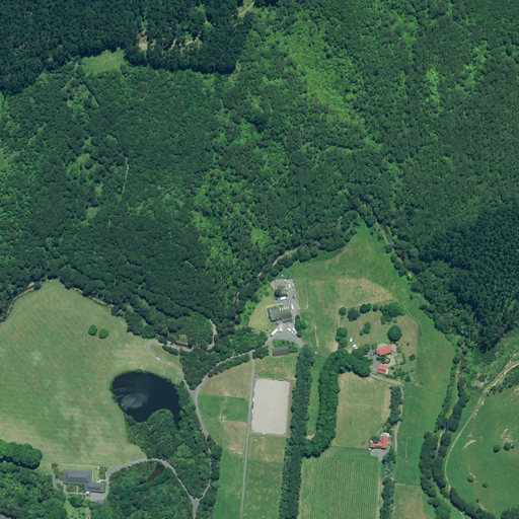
[(278,287),(279,292),(280,298),(287,296),(285,286),(278,287)]
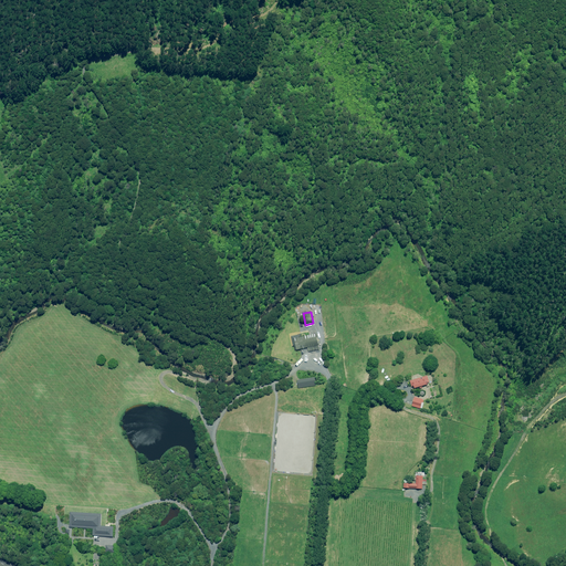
[(308,352),(320,349),(316,334),(299,337),(299,335),(291,336),(293,346),(294,346),(295,350),(307,347),(308,352)]
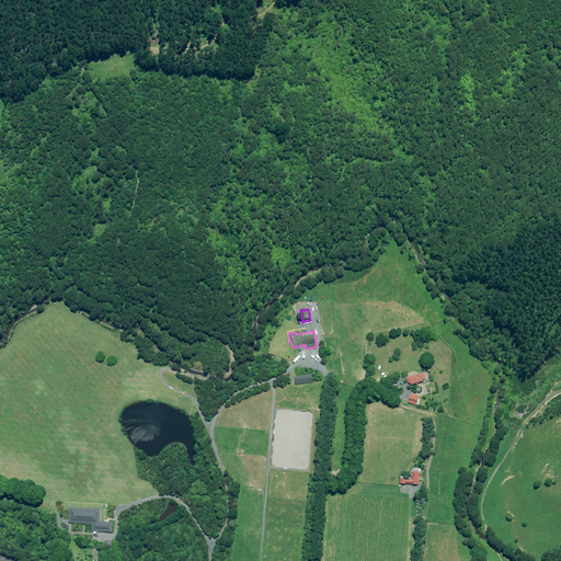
[(407,377),(409,384),(410,382),(411,385),(416,384),(418,385),(419,384),(419,382),(424,380),(423,377),(425,377),(423,373),(407,377)]
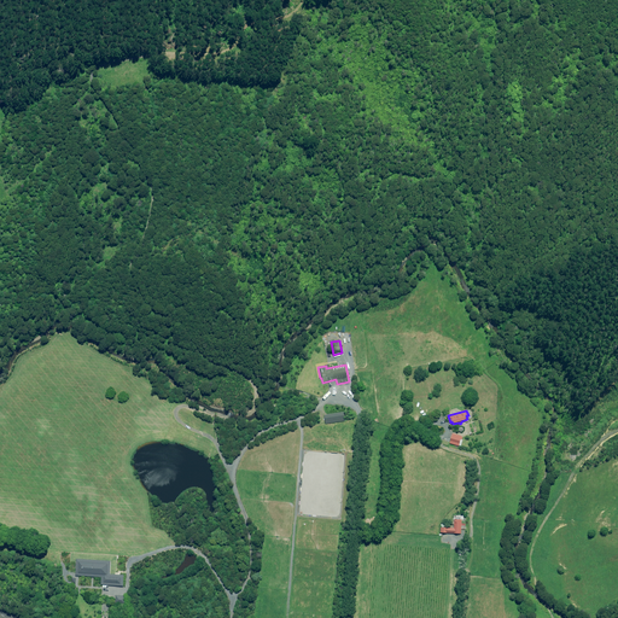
[(344,412),(325,415),(326,424),(345,420),(344,412)]
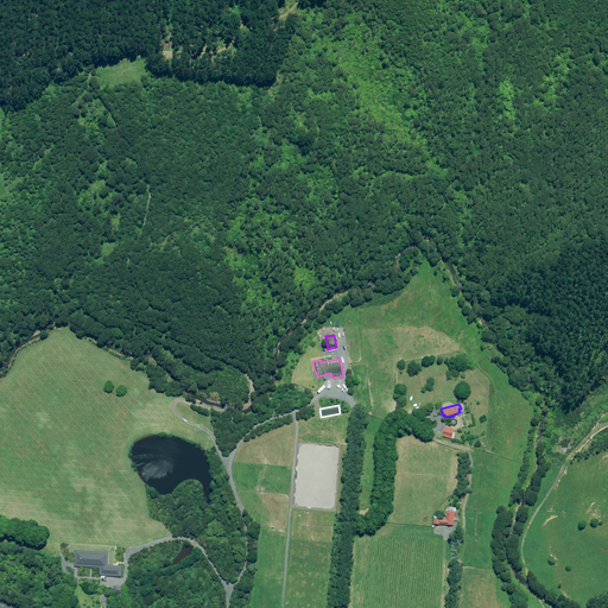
[(453,438),(455,429),(445,426),(443,436),(453,438)]
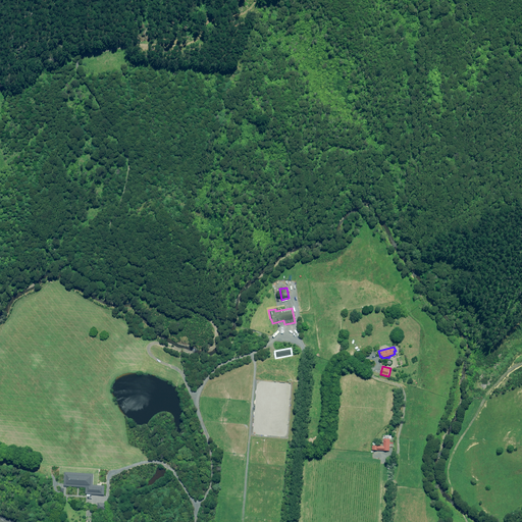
[(389,440),(388,440),(388,438),(383,438),(383,447),(372,446),(372,450),(389,451),(389,447),(393,447),(394,442),(389,442),(389,440)]
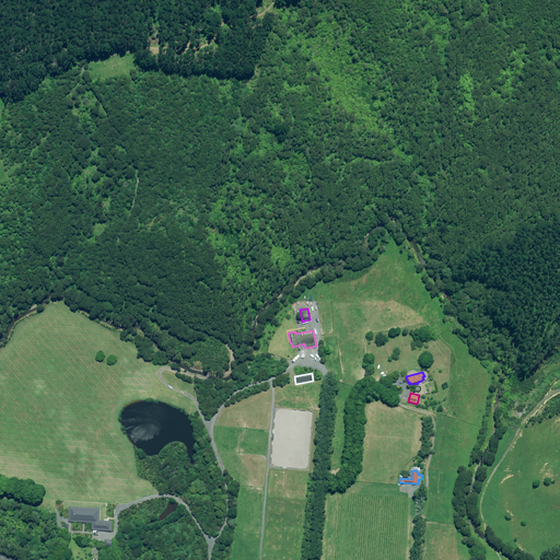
[(101,508),(69,505),(68,521),(92,523),(92,529),(111,531),(112,521),(101,520),(101,508)]
